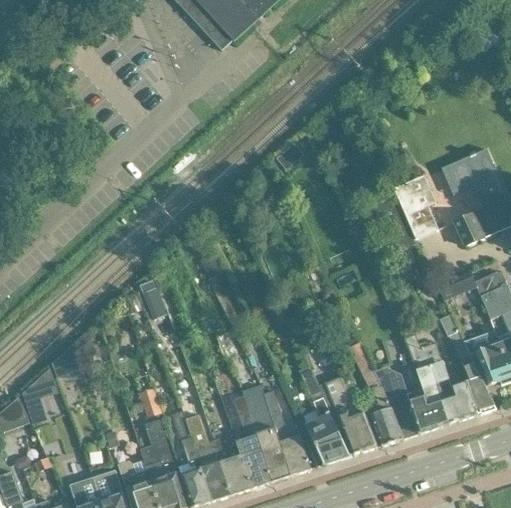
[(169,0),(215,48),(266,0),(169,0)]
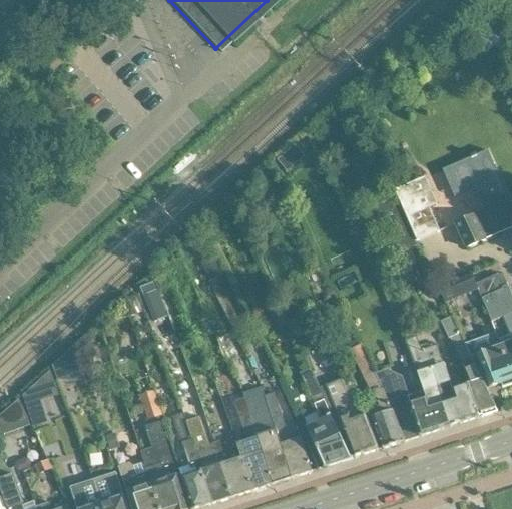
[(280,32),(273,38),(288,55),(295,50),(280,32)]
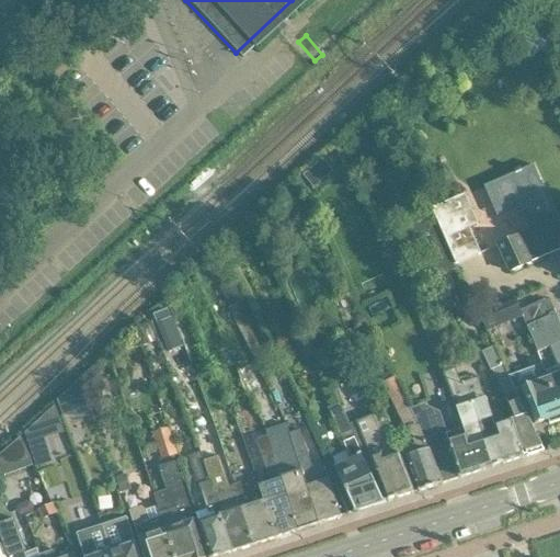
[(323,174),(347,161),(339,148),(316,160),(323,174)]
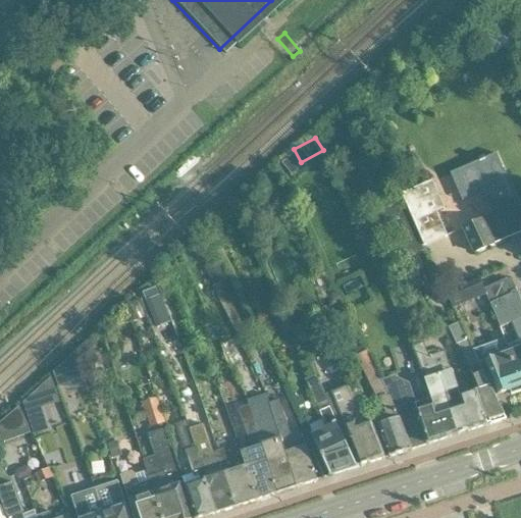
[(520,206),(506,170),(504,170),(496,151),(484,155),(483,153),(477,156),(477,158),(450,170),(455,183),(477,172),(493,211),(463,224),(473,250),(520,229),(520,206)]
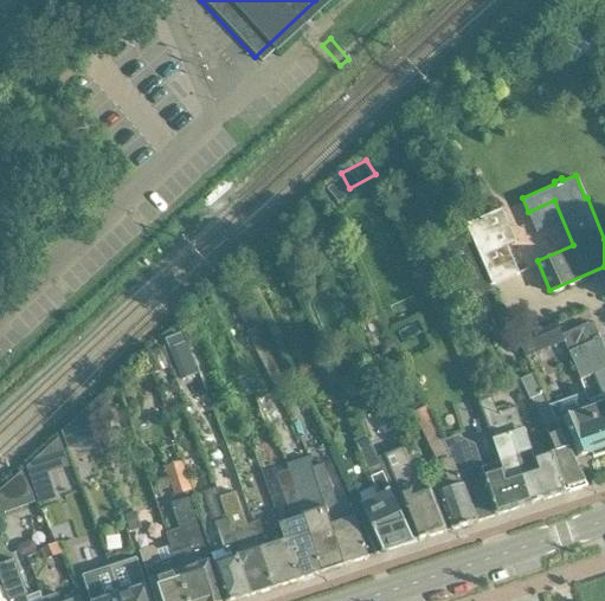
[(501,207),(465,221),(491,282),(517,270),(506,243),(515,239),(501,207)]
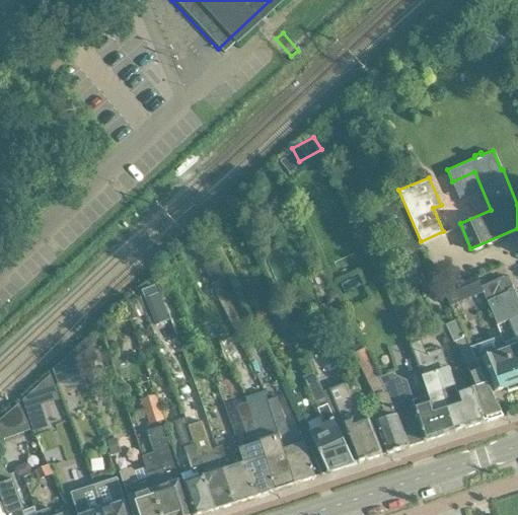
[(383,217),(402,207),(401,205),(397,206),(392,195),(376,202),(383,217)]
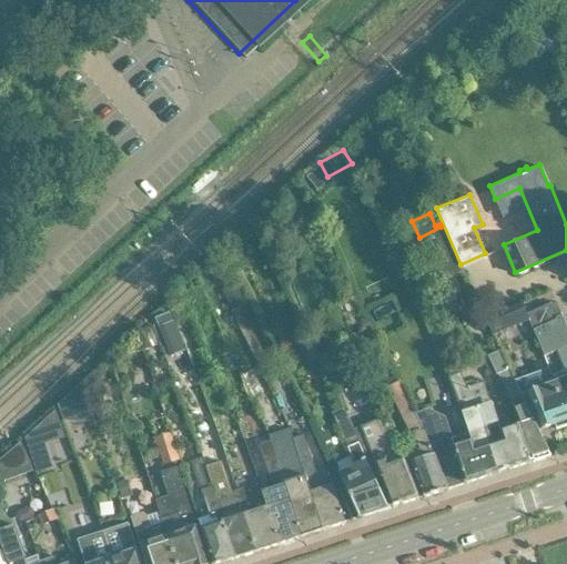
[(441,227),(419,238),(447,296),(458,291),(453,279),(457,270),(461,269),(441,227)]
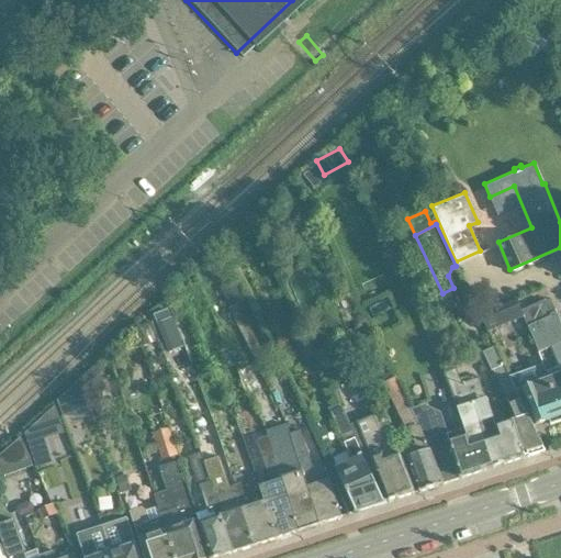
[(487,330),(523,314),(519,309),(522,308),(516,296),(496,304),(480,312),(487,330)]
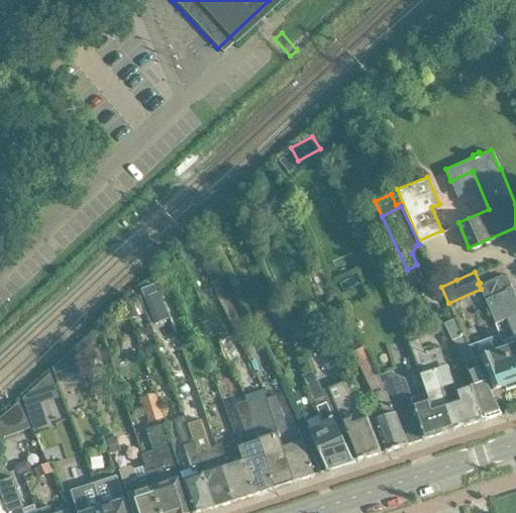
[(501,341),(515,381),(515,297),(511,286),(506,274),(501,275),(501,274),(480,283),(478,284),(481,289),(494,322),(506,317),(514,335),(502,340),(502,341),(501,341)]
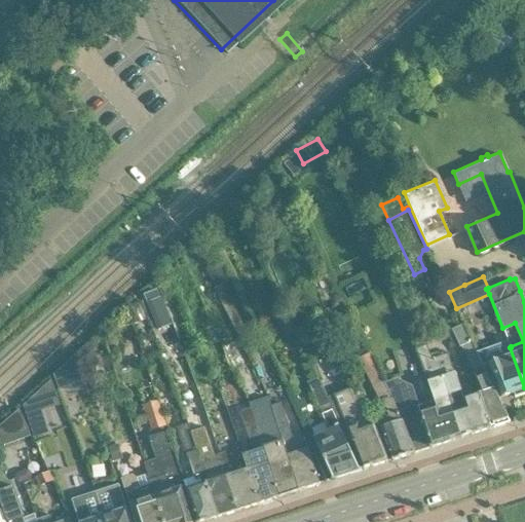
[(157,288),(144,293),(147,301),(146,301),(157,328),(172,322),(157,288)]
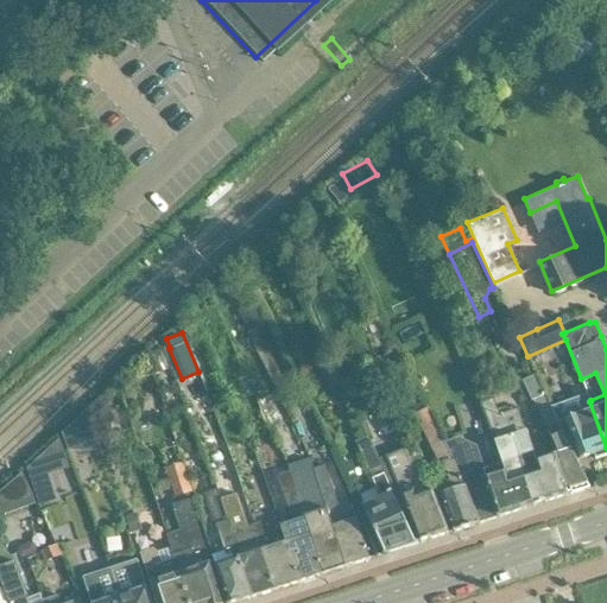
[(377,343),(374,351),(379,361),(387,363),(396,359),(399,350),(394,342),(385,338),(377,343)]
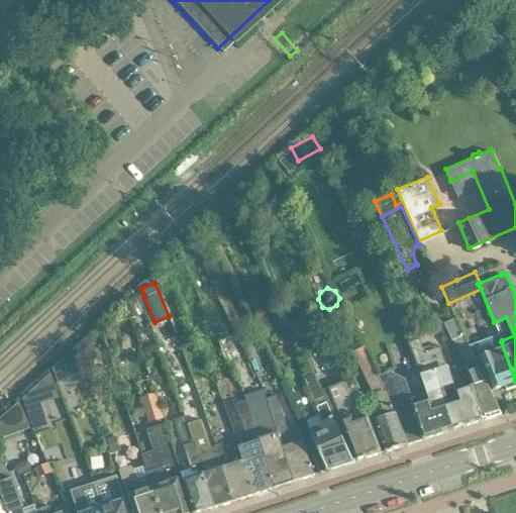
[(138,295),(123,300),(129,317),(144,312),(138,295)]
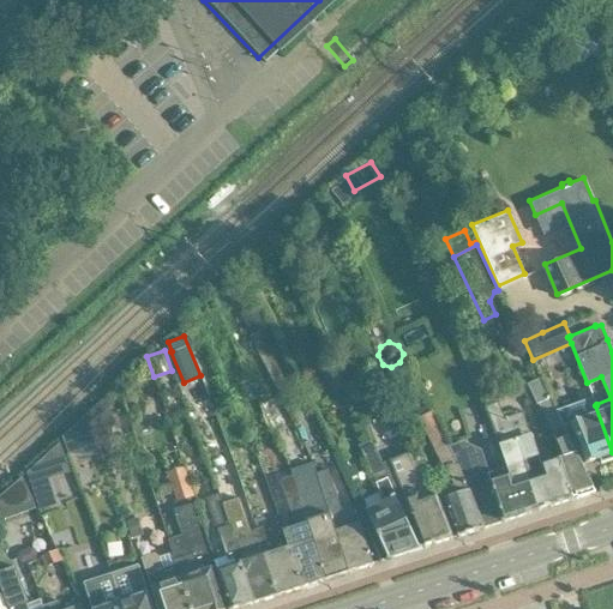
[(580,458),(563,423),(556,408),(540,375),(527,381),(536,402),(539,401),(560,446),(563,454),(560,456),(572,496),(595,489),(580,458)]
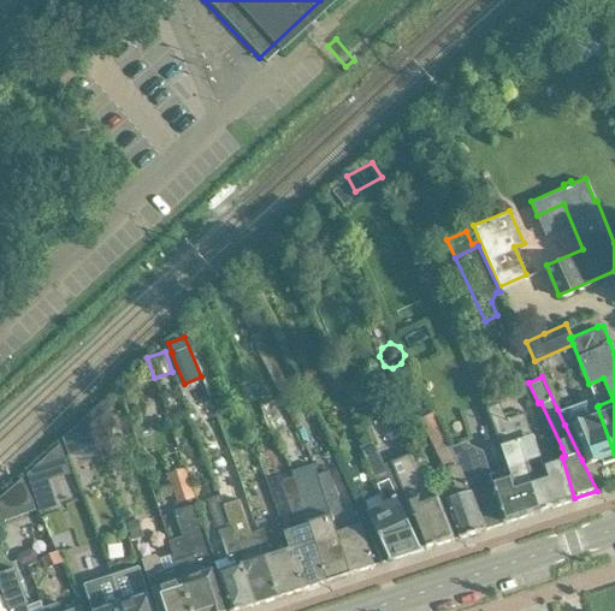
[(614,454),(597,407),(592,397),(557,409),(565,425),(581,460),(586,457),(589,462),(601,457),(602,462),(614,457),(614,454)]
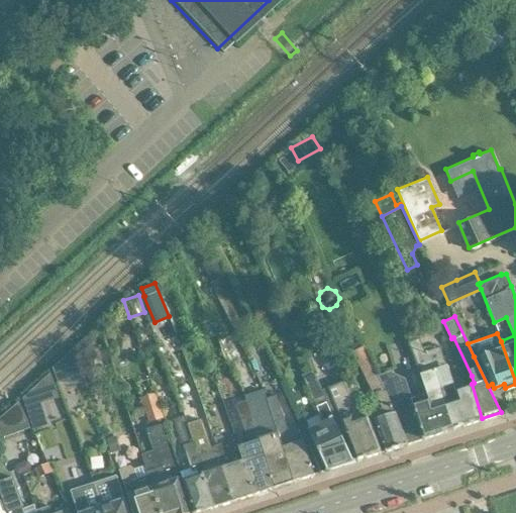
[(482,418),(472,384),(455,389),(447,365),(446,365),(440,344),(439,342),(430,345),(430,343),(423,345),(419,336),(408,340),(419,368),(429,364),(431,370),(434,369),(453,427),(482,418)]
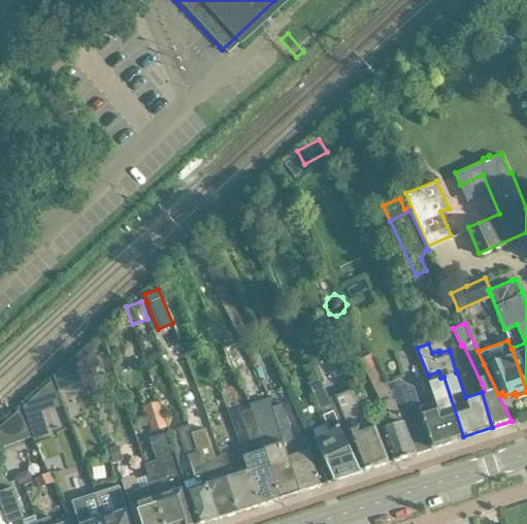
[(306,351),(309,359),(320,356),(317,347),(306,351)]
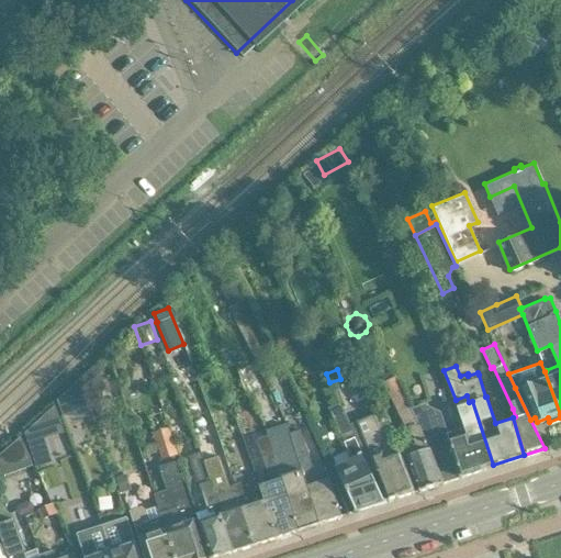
[(410,408),(401,389),(394,375),(383,380),(405,426),(408,425),(415,442),(403,446),(418,489),(442,481),(429,448),(410,408)]
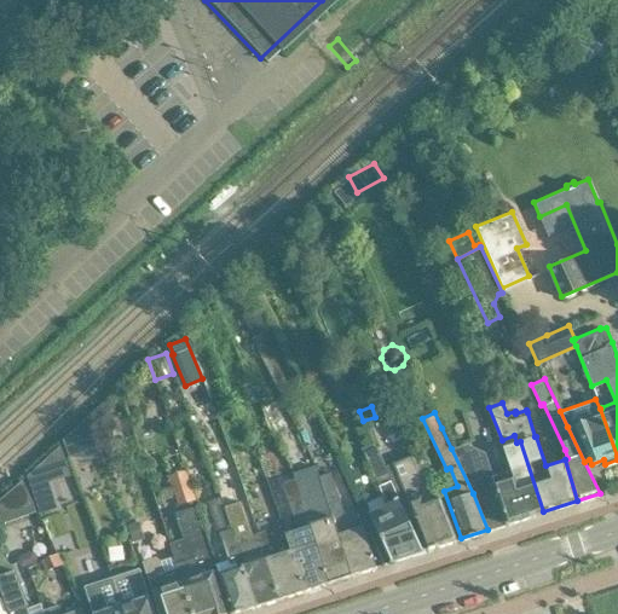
[(324,438),(339,433),(330,415),(317,421),(324,438)]
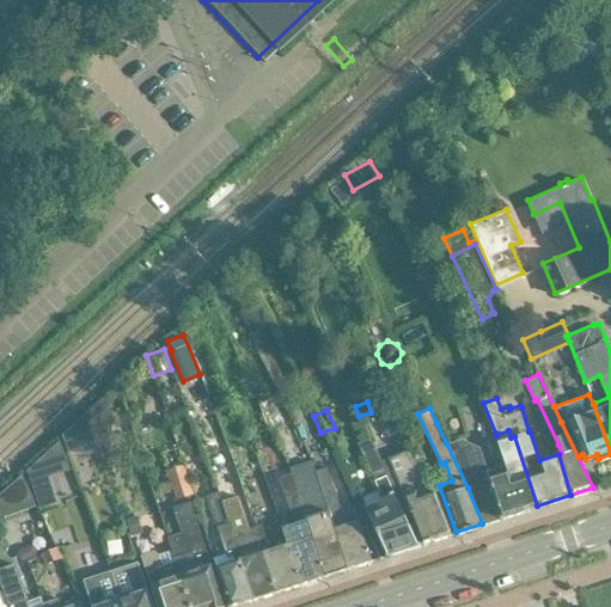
[(463,437),(446,443),(468,488),(482,523),(501,516),(501,517),(537,506),(514,436),(511,437),(508,430),(496,435),(499,441),(498,441),(505,464),(486,470),(478,446),(466,449),(463,437)]
